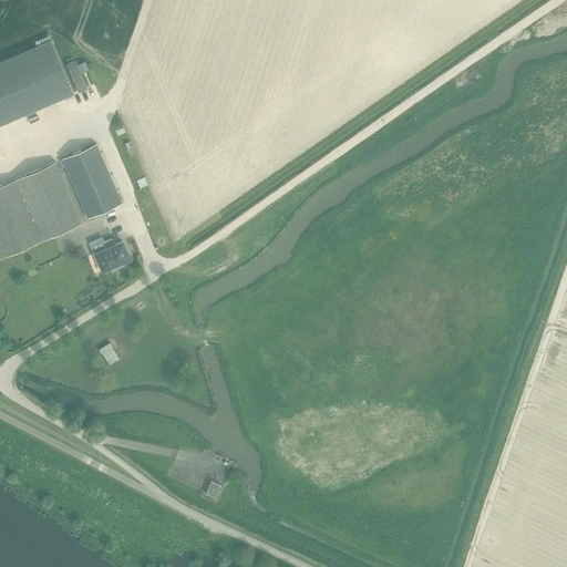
[(0,63),(0,124),(74,93),(52,42),(0,63)]
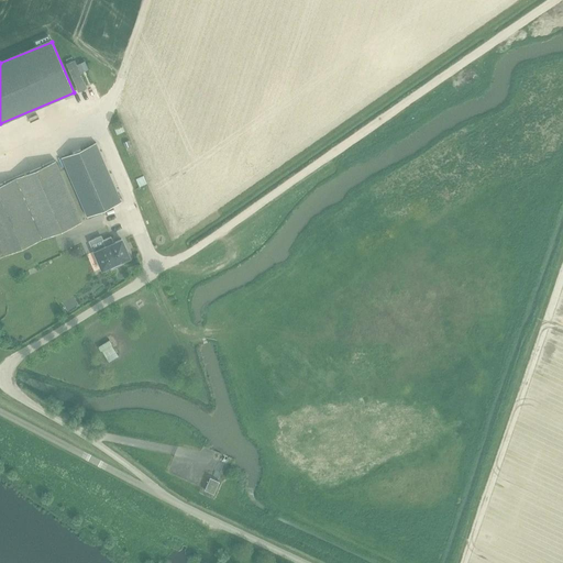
[(85,61),(77,65),(75,59),(66,64),(78,91),(87,88),(80,73),(89,69),(85,61)]
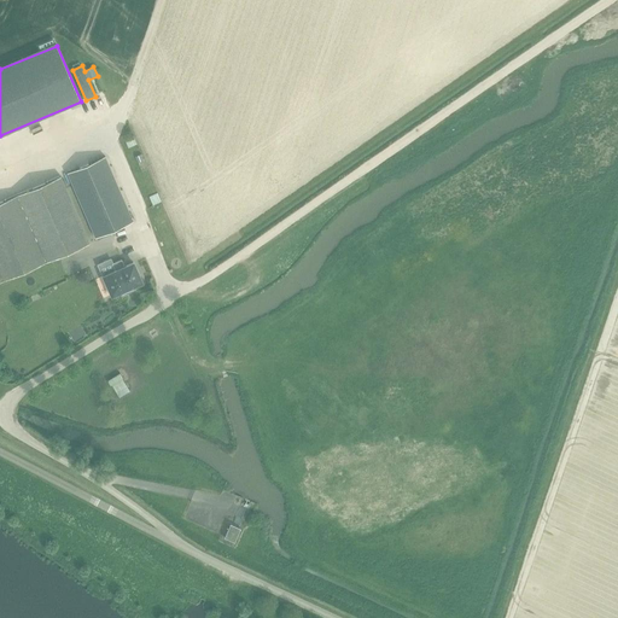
[(143,138),(134,141),(138,150),(146,145),(143,138)]
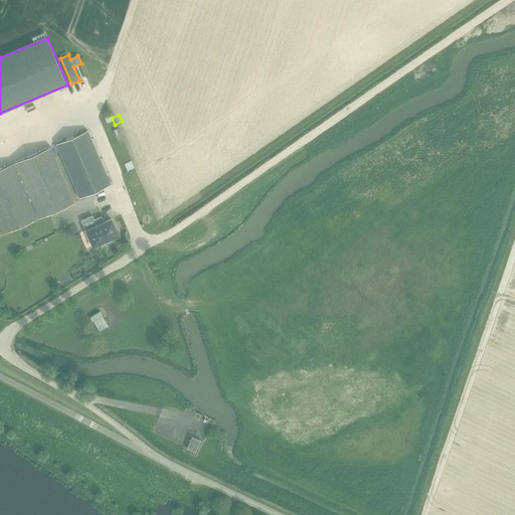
[(55,145),(62,159),(78,198),(102,188),(111,184),(88,131),(55,145)]
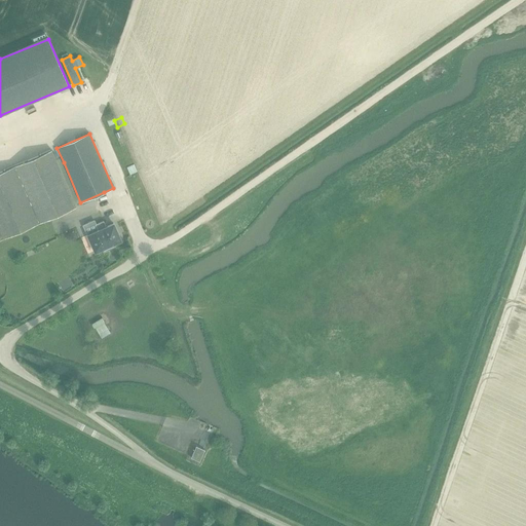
[(0,239),(76,208),(51,150),(0,172),(0,239)]
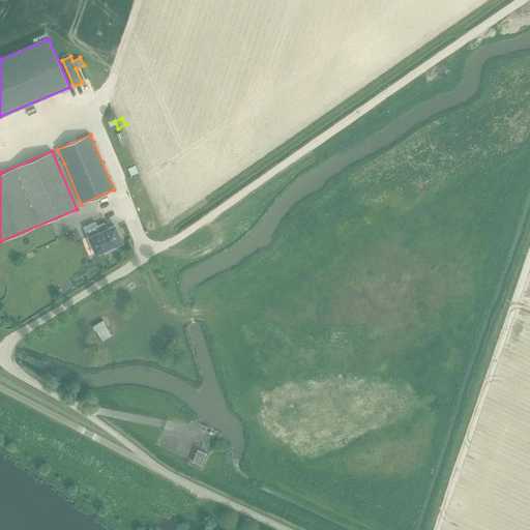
[(143,167),(136,170),(139,177),(146,174),(143,167)]
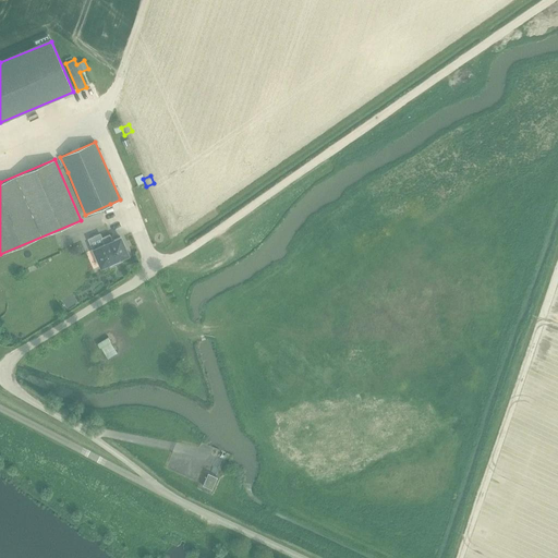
[(119,259),(128,255),(120,238),(112,241),(109,234),(102,238),(100,233),(87,239),(93,250),(86,253),(93,270),(110,263),(110,264),(119,261),(119,259)]
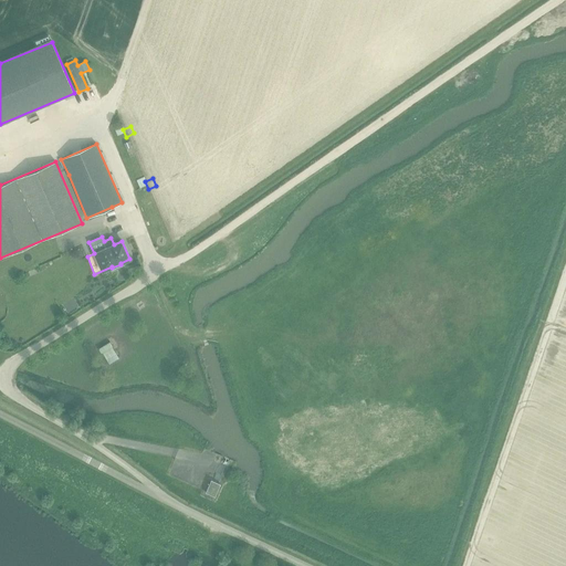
[(211,480),(206,493),(215,496),(220,484),(211,480)]
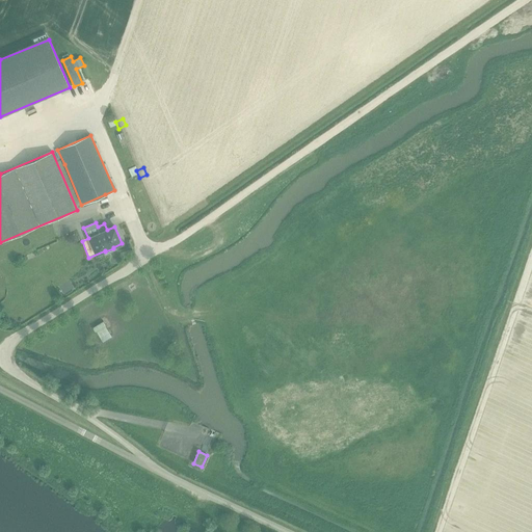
[(210,452),(205,464),(214,469),(219,456),(210,452)]
